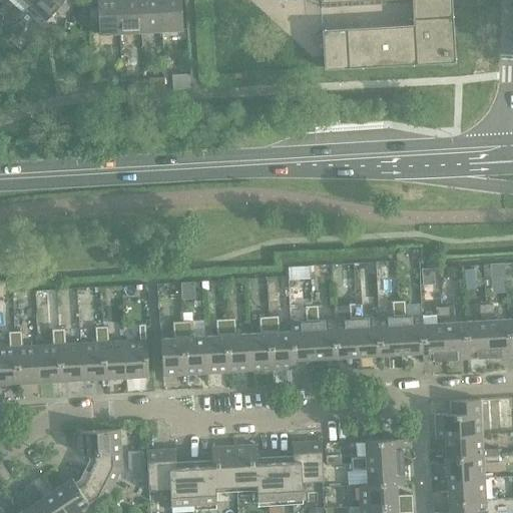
[(35,0),(30,6),(46,20),(64,0),(35,0)]
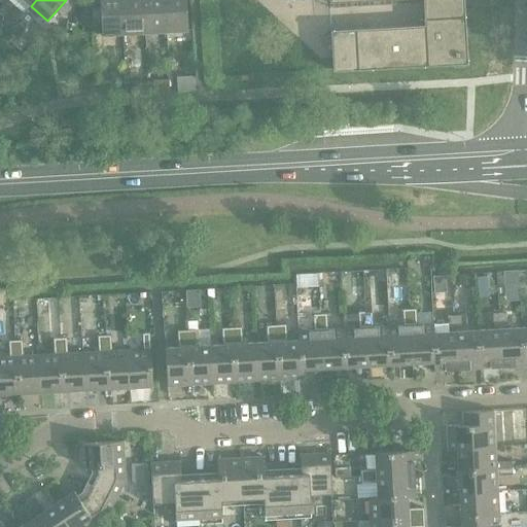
[(124,35),(121,0),(100,0),(102,36),(124,35)]
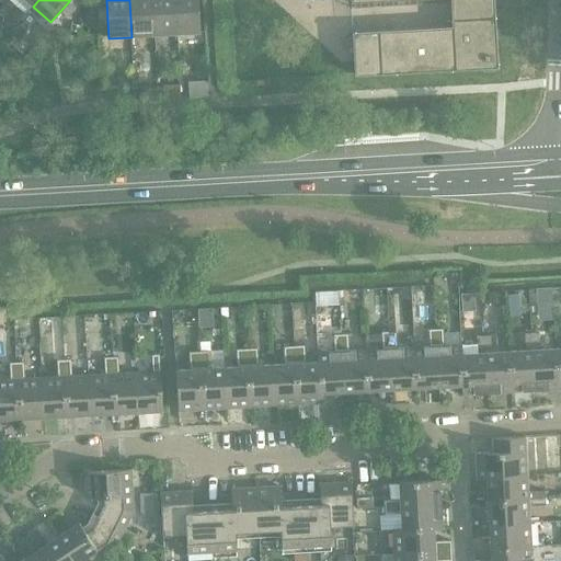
[(152,0),(129,0),(132,37),(155,35),(152,0)]
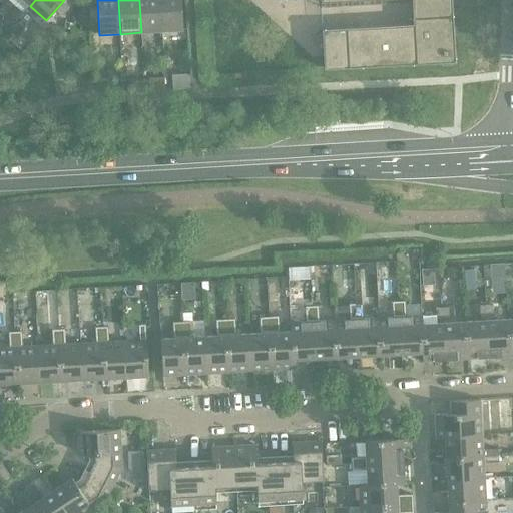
[(159,0),(139,0),(141,32),(161,31),(159,0)]
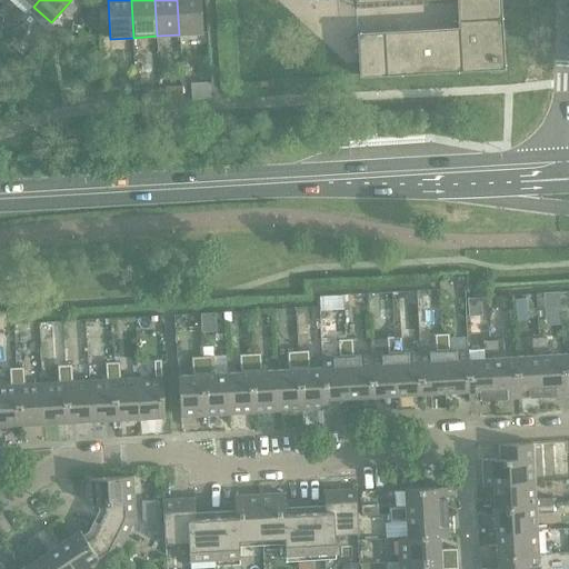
[(201,0),(177,0),(179,35),(203,33),(201,0)]
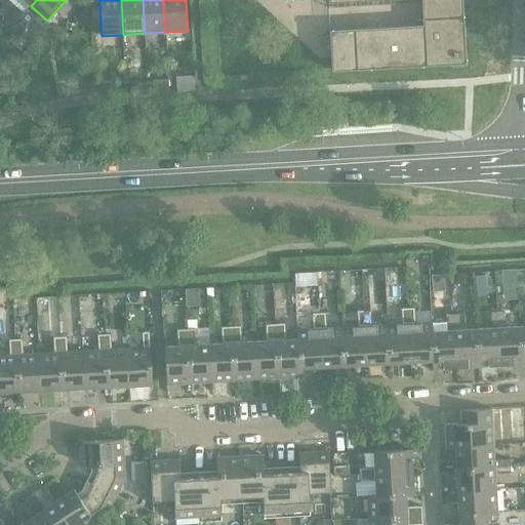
[(331,58),(332,71),(466,64),(461,0),(327,0),(328,2),(362,0),(421,0),(423,26),(330,31),(331,58)]
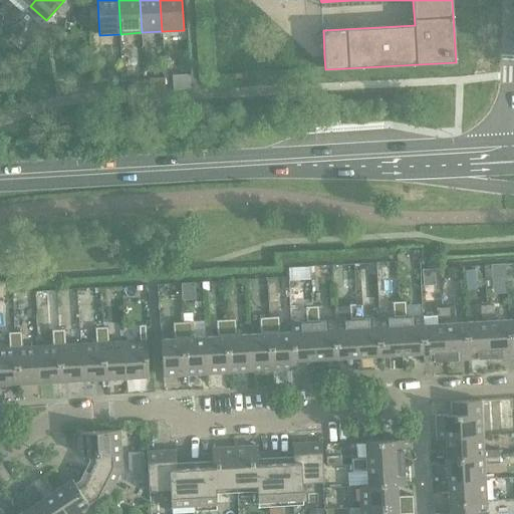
[(192,76),(173,77),(174,91),(193,90),(192,76)]
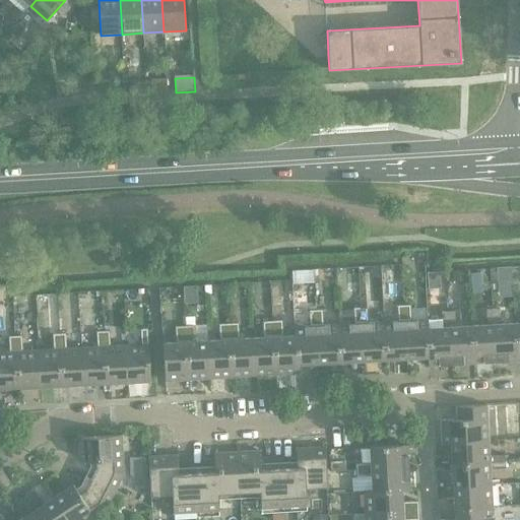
[(145,80),(133,81),(134,94),(146,93),(145,80)]
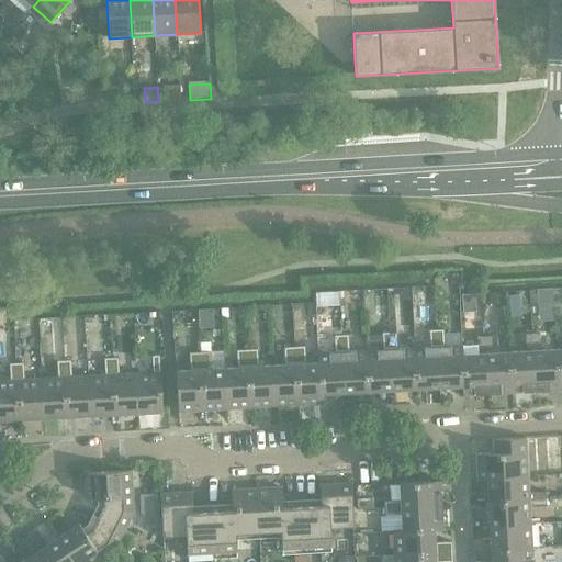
[(180,87),(163,88),(164,101),(181,100),(180,87)]
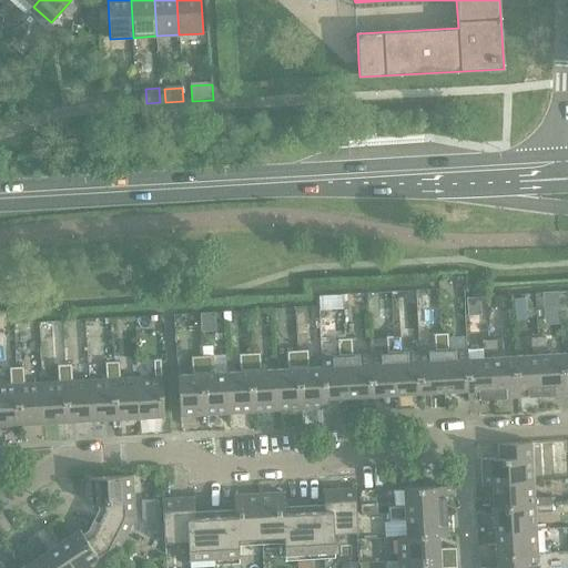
[(559,292),(544,293),(545,308),(560,307),(559,292)]
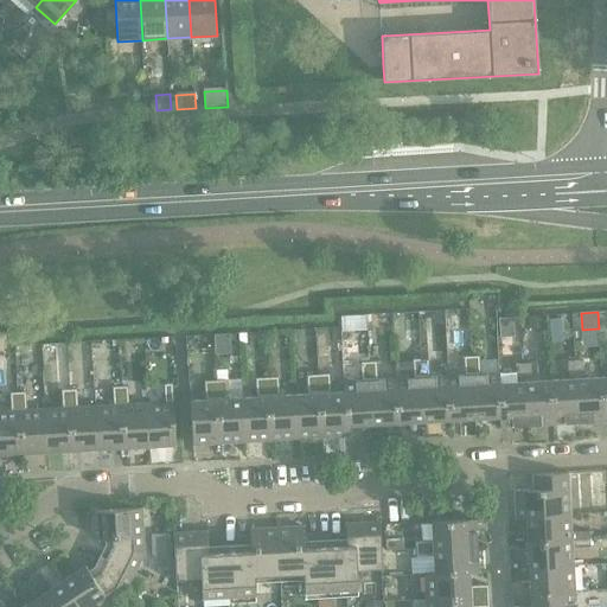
[(365,315),(340,317),(342,332),(366,331),(365,315)]
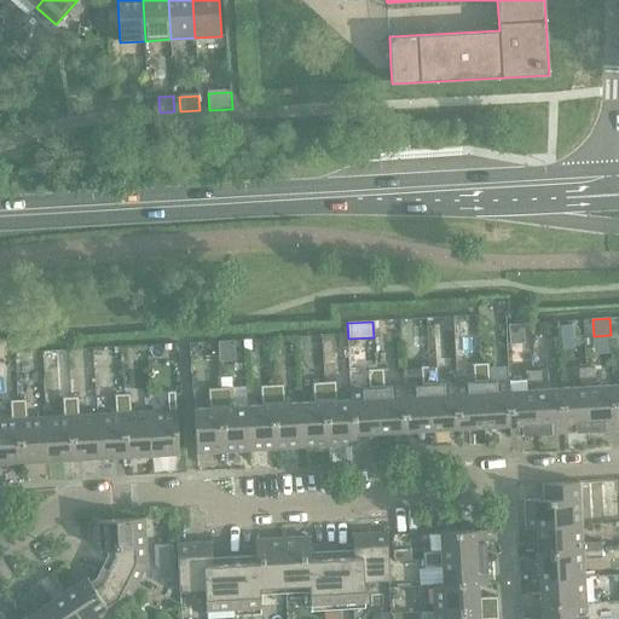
[(556,322),(539,323),(539,335),(556,334),(556,322)]
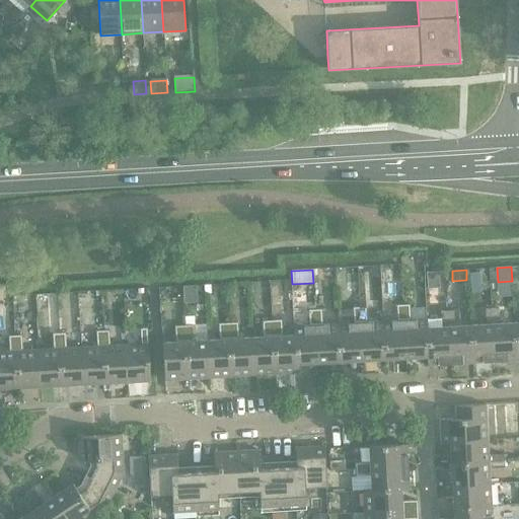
[(411,304),(403,305),(397,305),(397,313),(411,312),(411,304)]
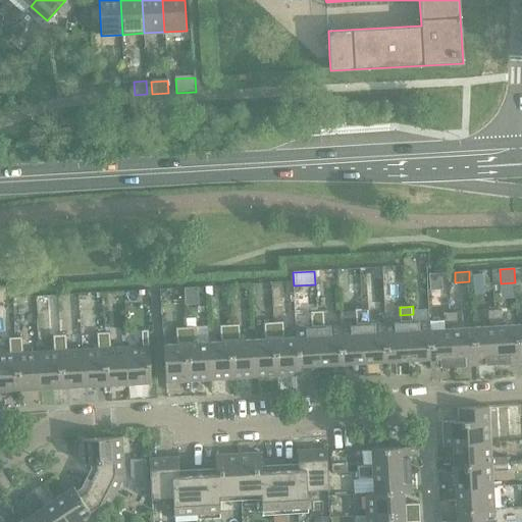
[(369,309),(362,309),(356,309),(356,317),(369,316),(369,309)]
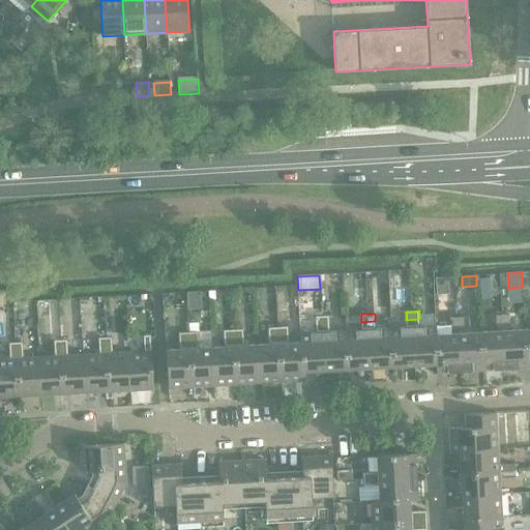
[(509,315),(502,315),(496,316),(496,324),(509,323),(509,315)]
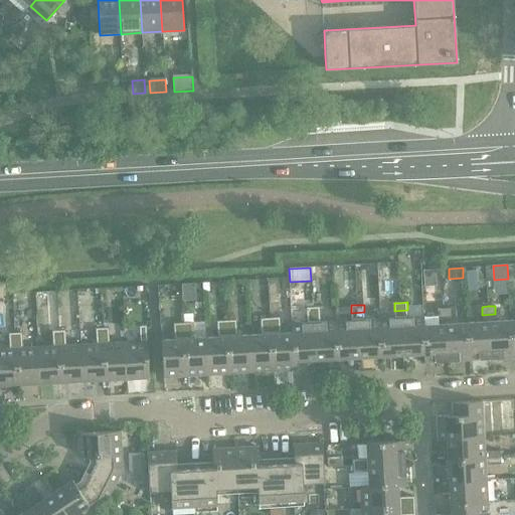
[(320,307),(313,307),(307,308),(308,315),(320,315),(320,307)]
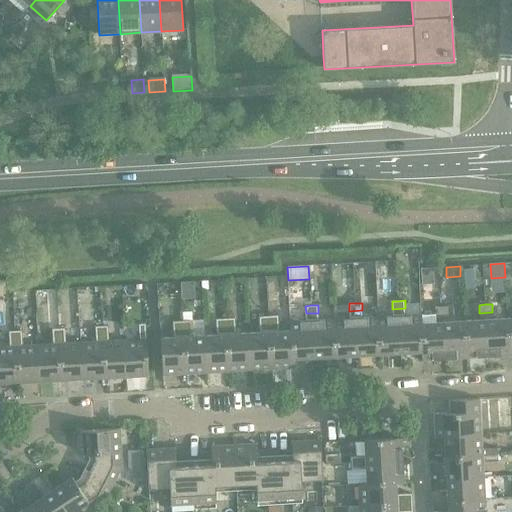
[(435,307),(436,315),(449,314),(448,307),(435,307)]
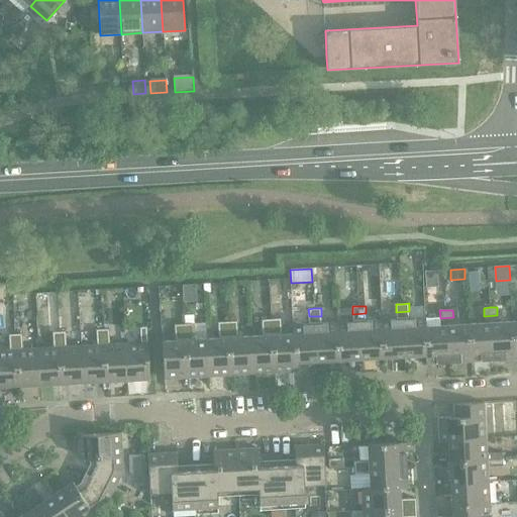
[(397,319),(403,319),(405,356),(426,355),(427,355),(425,326),(426,326),(426,319),(426,318),(409,319),(409,311),(396,312),(397,319)]
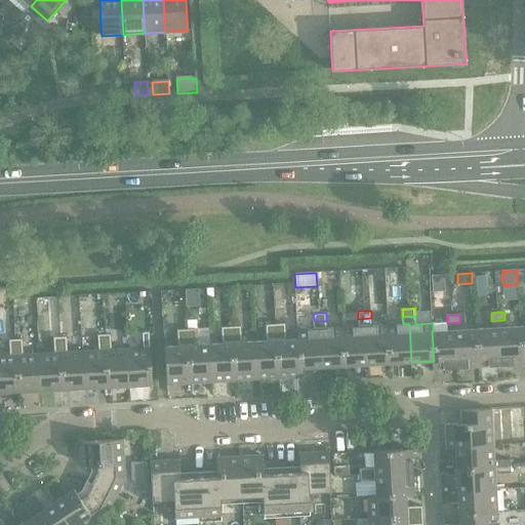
[(359,327),(365,326),(367,364),(390,363),(387,325),(371,326),(371,318),(358,319),(359,327)]
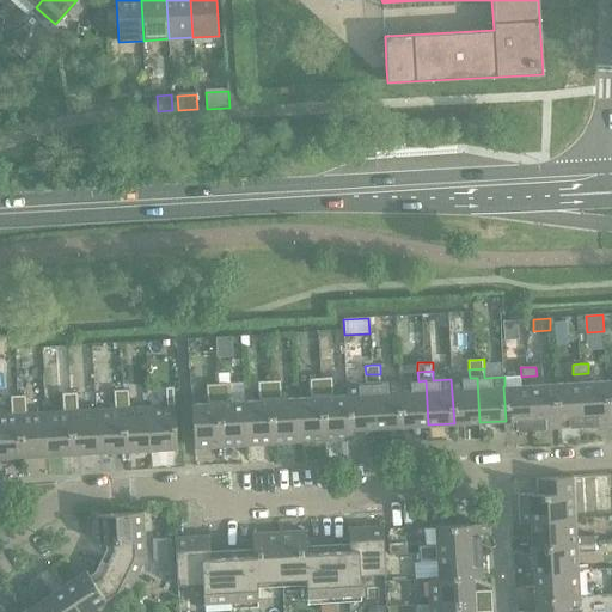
[(574,383),(581,383),(583,427),(610,424),(607,380),(589,381),(588,373),(573,374),(574,383)]
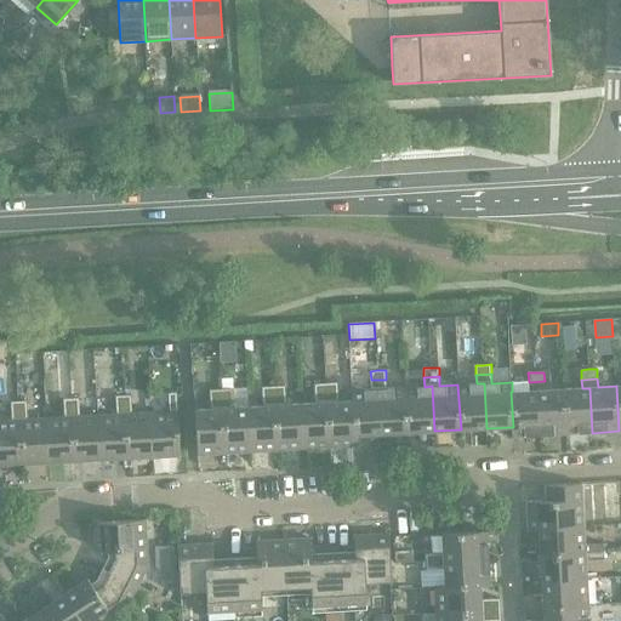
[(371,389),(379,389),(381,434),(408,432),(405,387),(387,388),(386,380),(371,380),(371,389)]
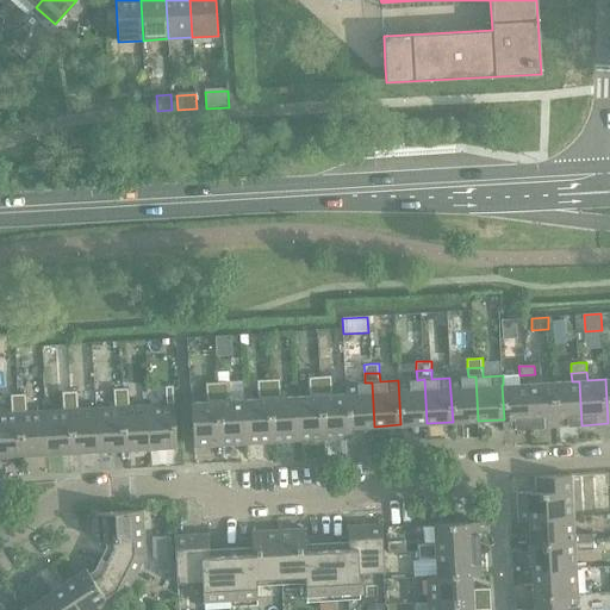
[(520,385),(528,384),(530,428),(556,427),(553,383),(535,384),(535,374),(520,375),(520,385)]
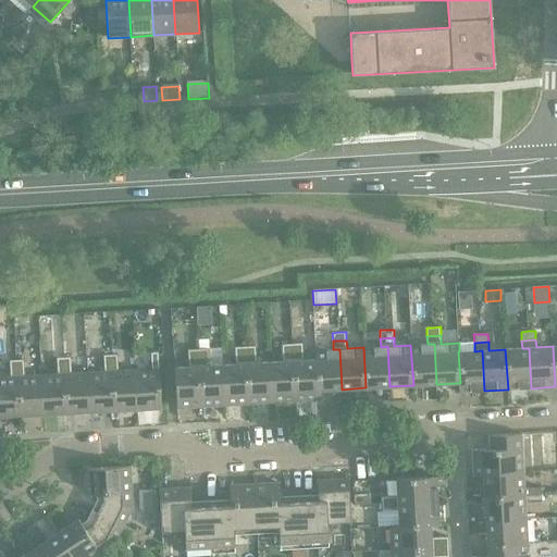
[(459,344),(459,351),(458,351),(460,383),(459,383),(459,392),(484,391),(482,350),(474,351),(474,343),(459,344)]
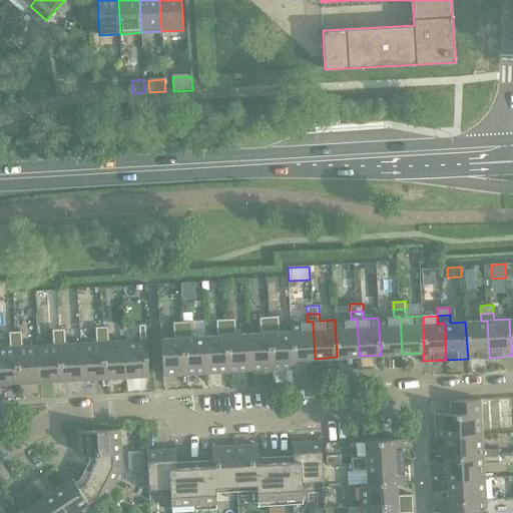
[(271,328),(270,317),(260,318),(261,329),(271,328)]
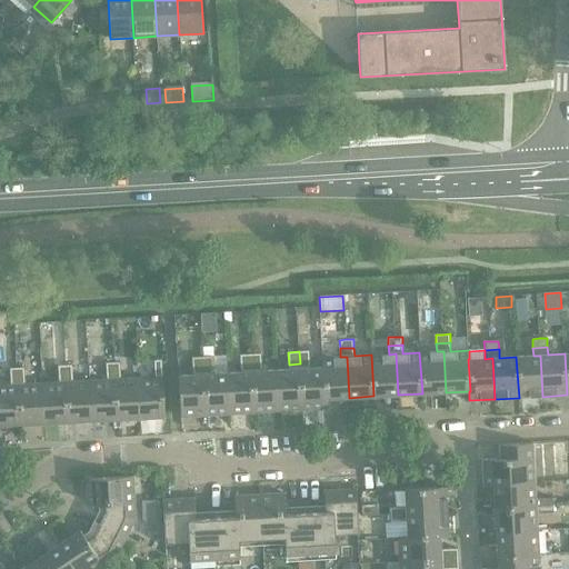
[(310,351),(299,351),(300,363),(310,363),(310,351)]
